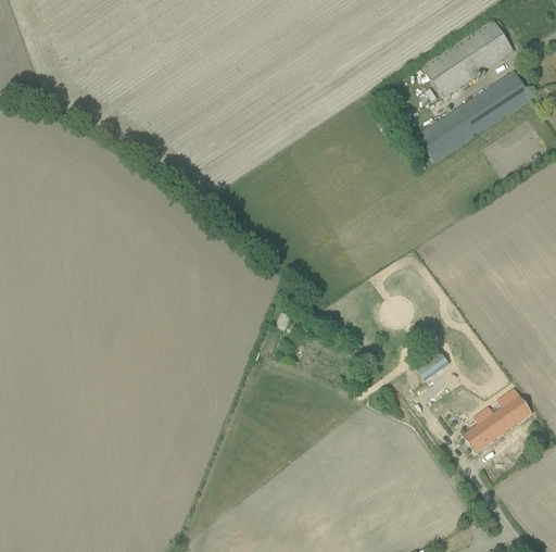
[(492,19),(483,24),(421,66),(442,98),(504,55),(513,49),(492,19)]
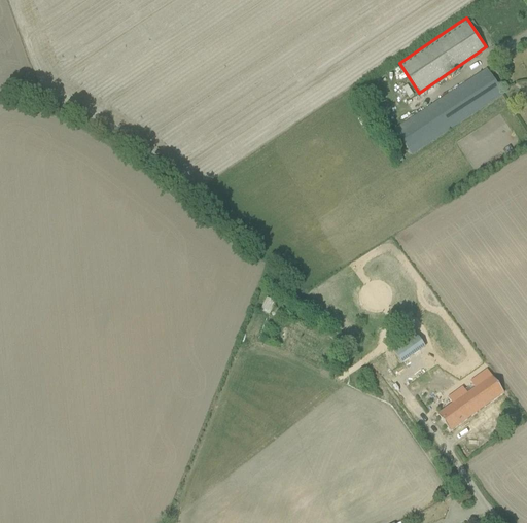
[(487,66),(478,72),(394,128),(411,153),(493,97),(502,91),(487,66)]
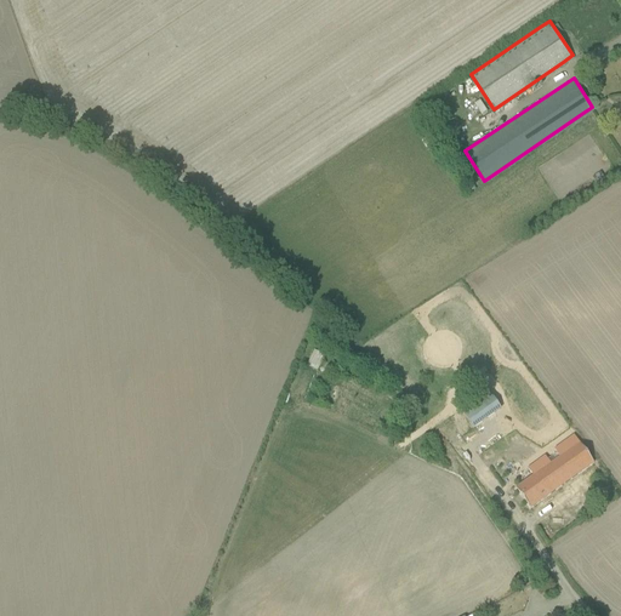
[(324,353),(313,348),(306,364),(315,369),(324,353)]
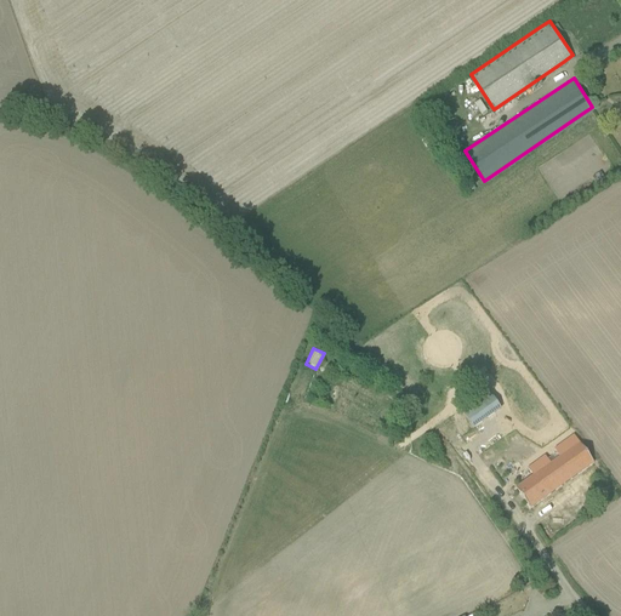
[(459,404),(462,409),(473,425),(501,405),(486,385),(459,404)]
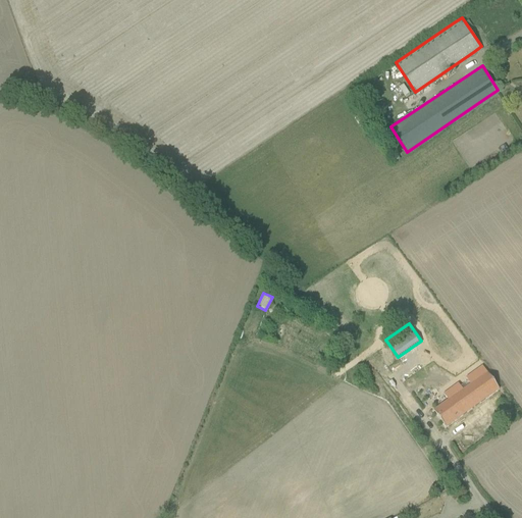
[(459,383),(445,394),(448,398),(441,402),(433,408),(445,424),(498,386),(491,378),(481,364),(465,375),(457,380),(459,383)]
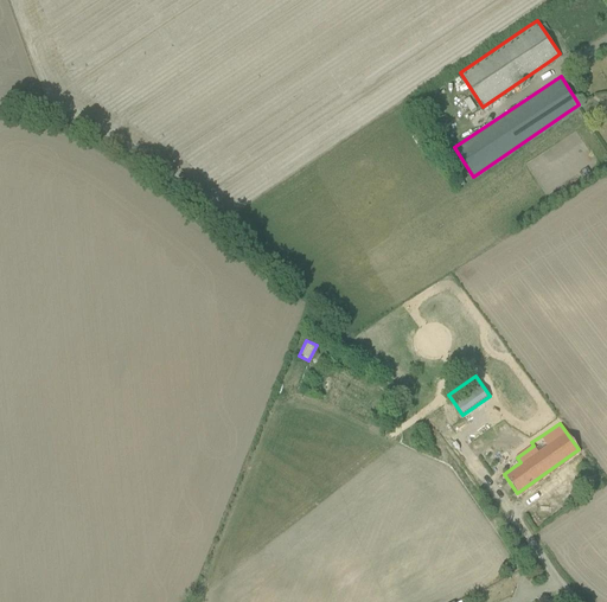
[(498,456),(511,448),(505,437),(491,447),(498,456)]
